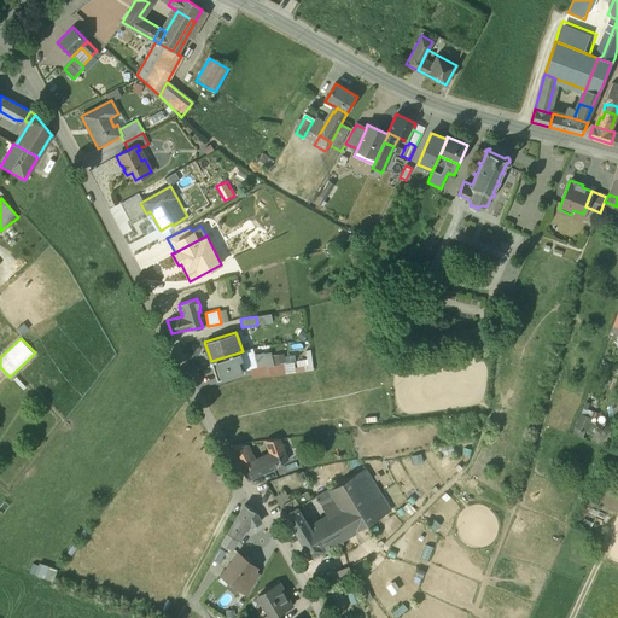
[(235,354),(211,361),(217,380),(243,372),(235,354)]
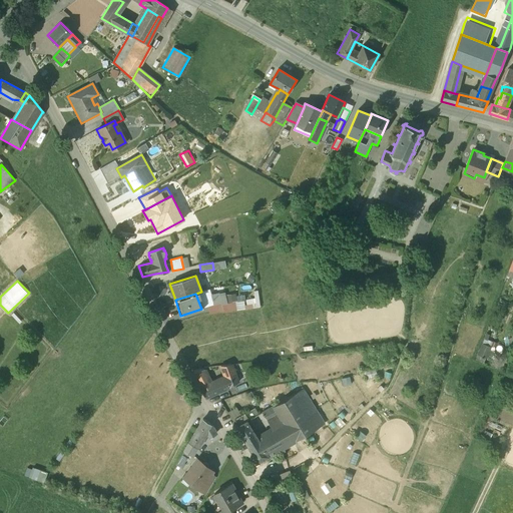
[(219,294),(211,295),(213,305),(221,302),(219,294)]
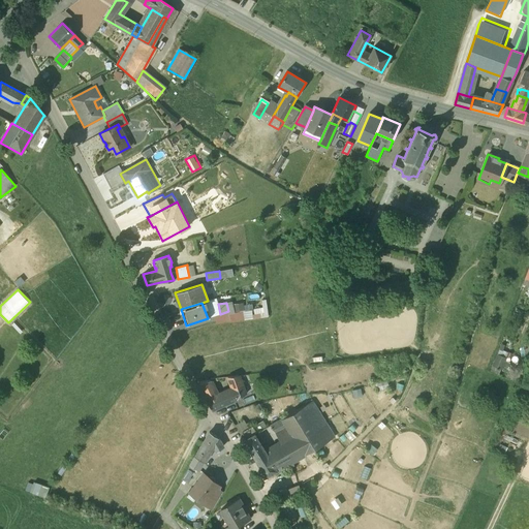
[(220,314),(214,315),(216,322),(230,321),(229,315),(228,311),(220,314)]
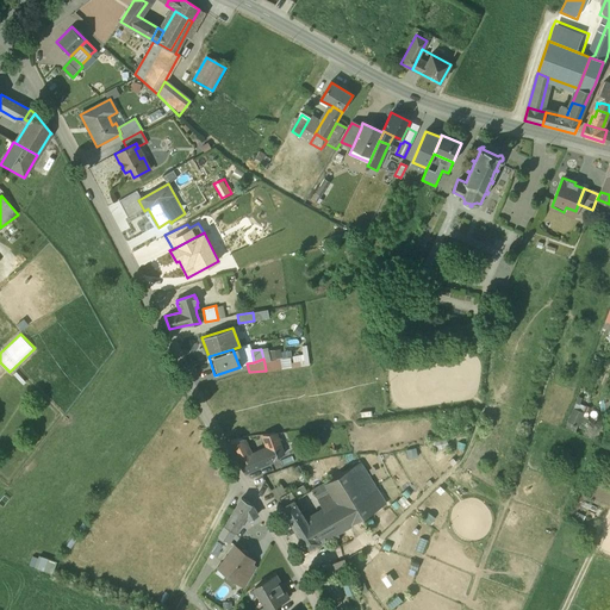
[(584,414),(573,409),(567,422),(579,427),(584,414)]
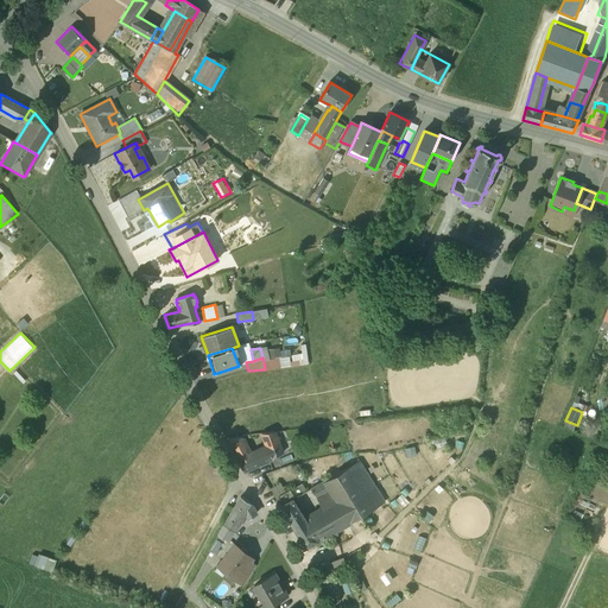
[(283,453),(274,431),(261,434),(266,448),(264,449),(268,460),(283,453)]
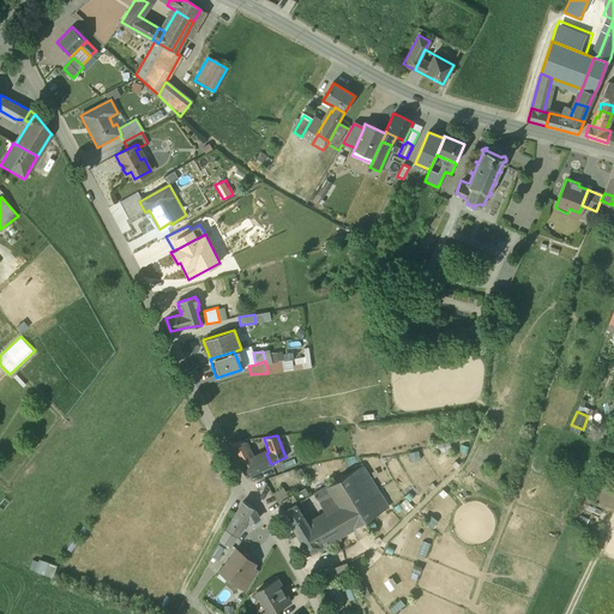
[(245,441),(229,443),(235,455),(246,451),(248,450),(247,447),(245,441)]
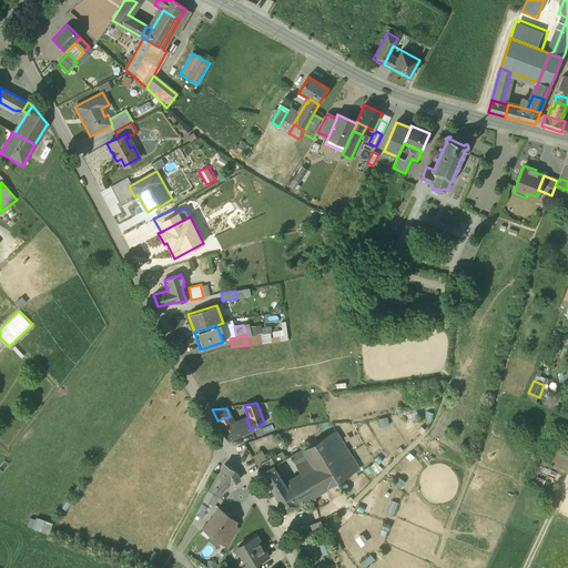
[(246,419),(232,425),(227,417),(217,421),(227,439),(251,429),(246,419)]
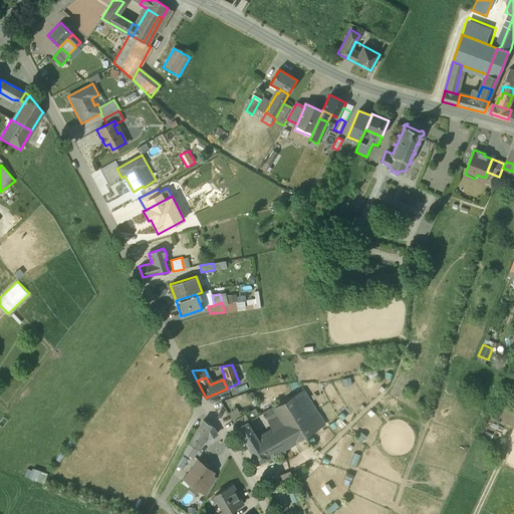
[(320,425),(300,391),(261,415),(266,425),(277,418),(281,425),(266,434),(277,452),(320,425)]
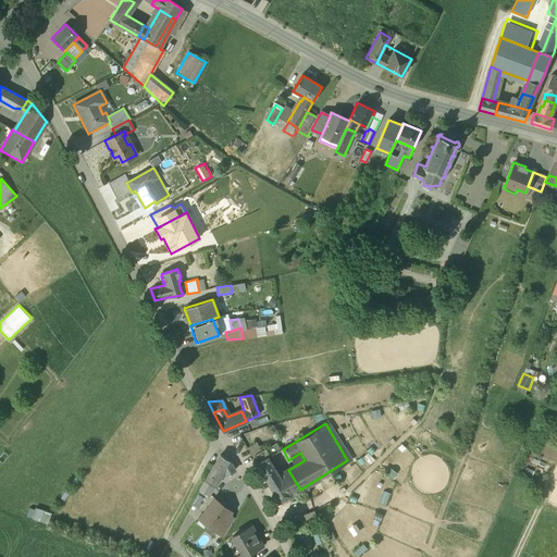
[(274,435),(279,444),(289,438),(285,429),(274,435)]
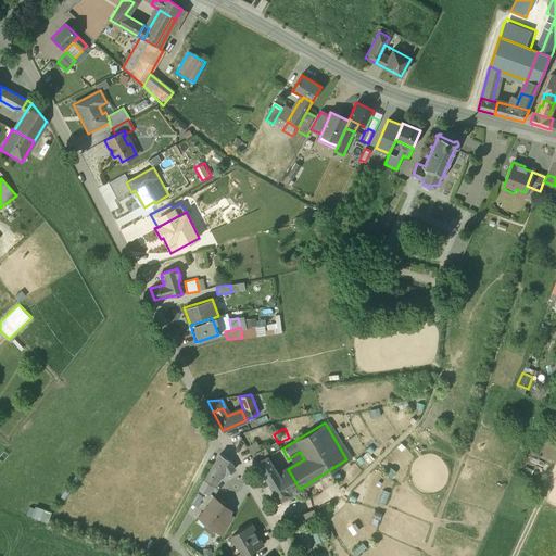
[(248,446),(252,454),(262,449),(256,441),(248,446)]
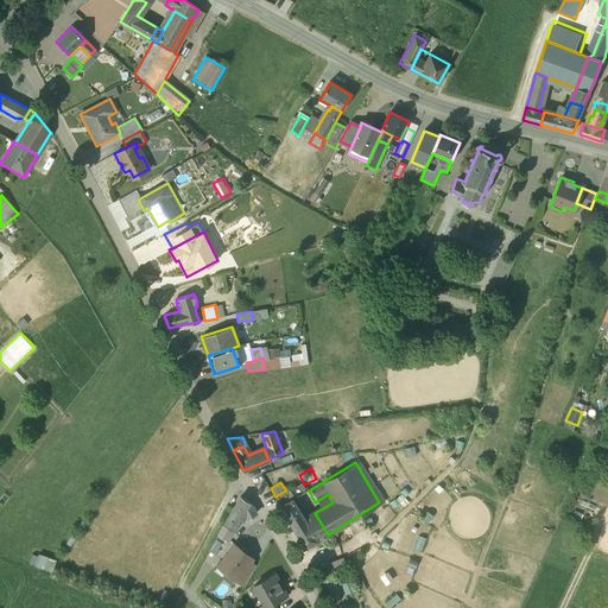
[(276,499),(280,506),(292,499),(287,492),(276,499)]
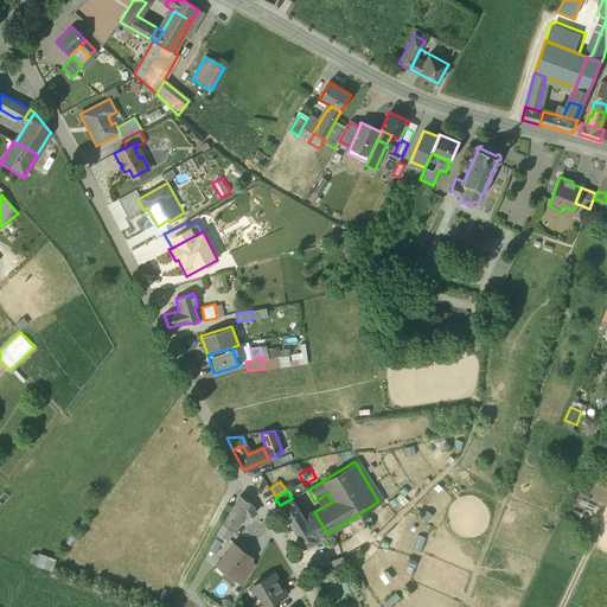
[(248,502),(240,496),(224,522),(234,526),(242,512),(248,502)]
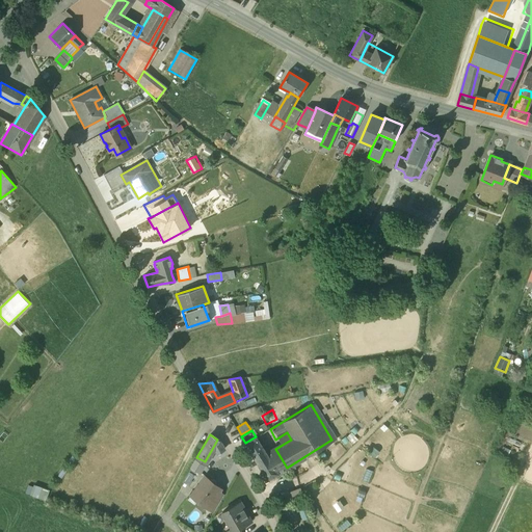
[(256,436),(245,443),(253,454),(263,448),(256,436)]
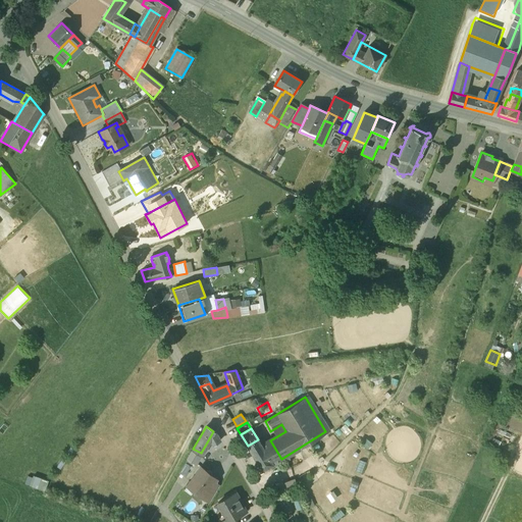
[(213,431),(208,440),(213,444),(220,439),(216,433),(213,431)]
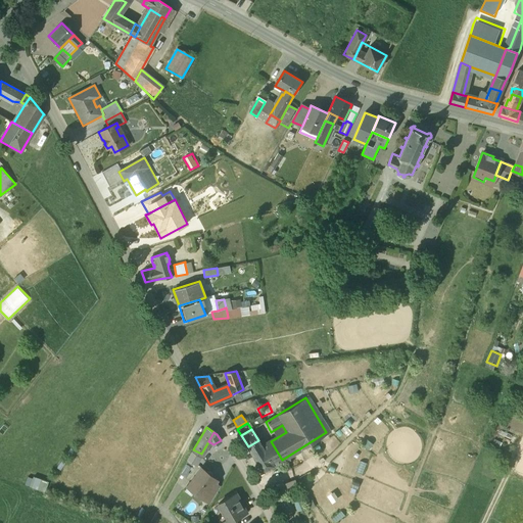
[(262,446),(258,440),(248,446),(263,471),(273,465),(262,446)]
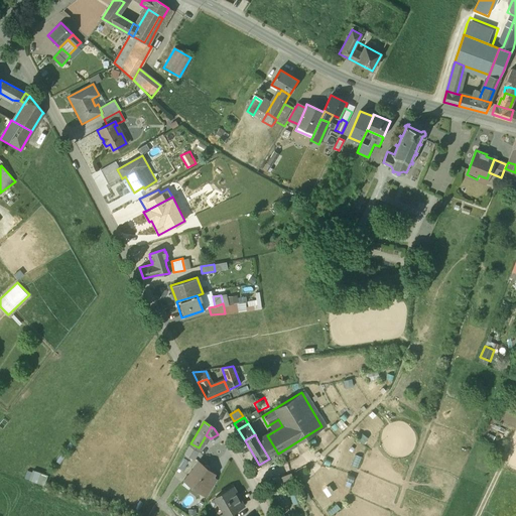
[(267,435),(258,440),(269,459),(278,454),(267,435)]
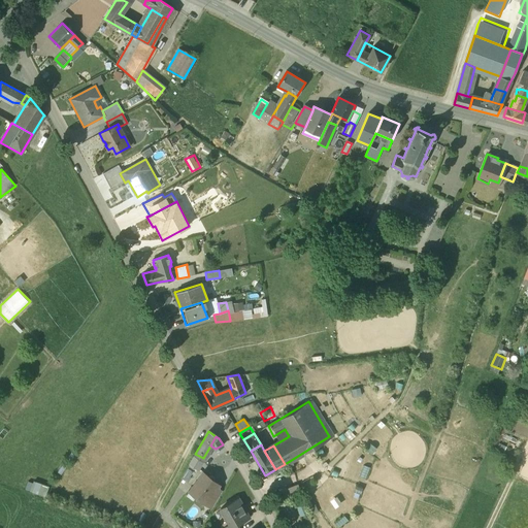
[(203,458),(195,454),(190,463),(198,467),(203,458)]
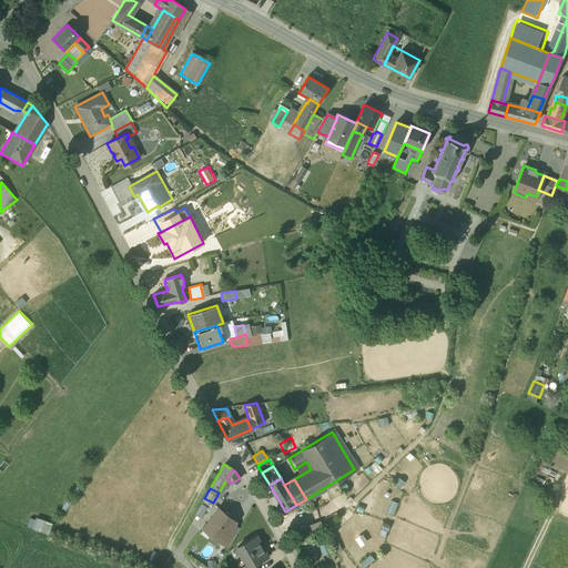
[(202,504),(186,530),(193,534),(209,507),(202,504)]
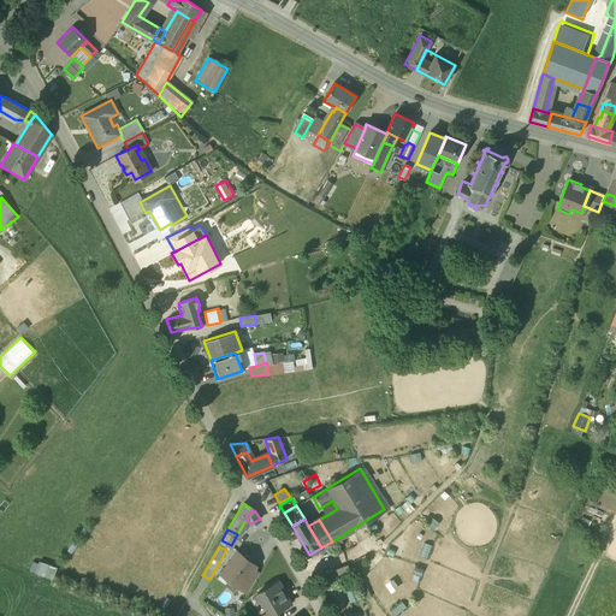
[(247,555),(244,555),(243,556),(237,552),(225,569),(232,574),(229,578),(238,585),(237,586),(238,586),(253,567),(255,564),(249,561),(250,560),(249,557),(247,555)]
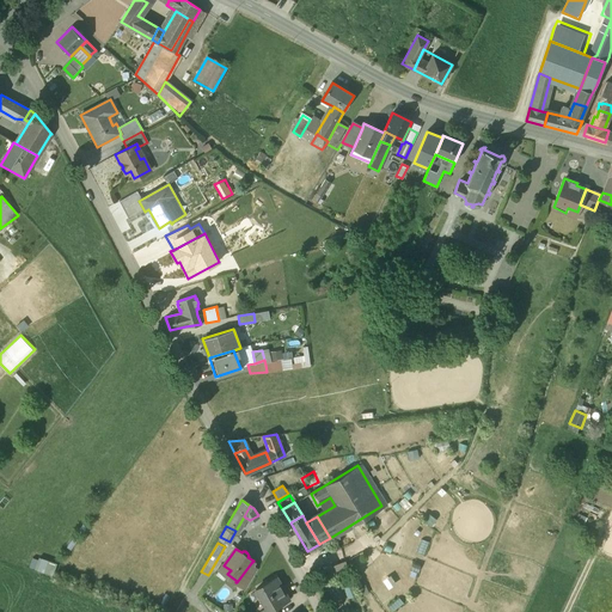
[(30,567),(53,575),(57,564),(34,556),(30,567)]
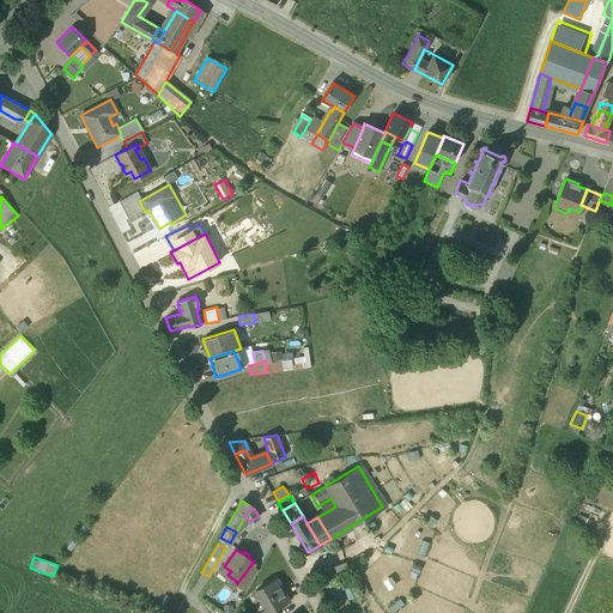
[(334,566),(338,574),(349,570),(346,562),(334,566)]
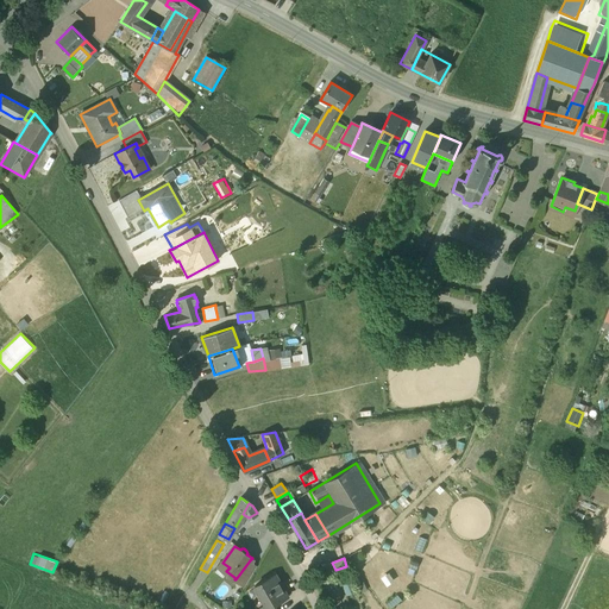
[(250,560),(236,579),(244,586),(257,565),(250,560)]
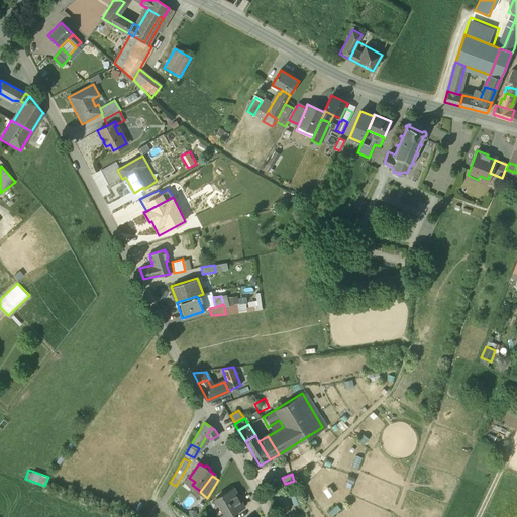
[(233,489),(215,498),(224,514),(225,516),(232,513),(243,507),(233,489)]
